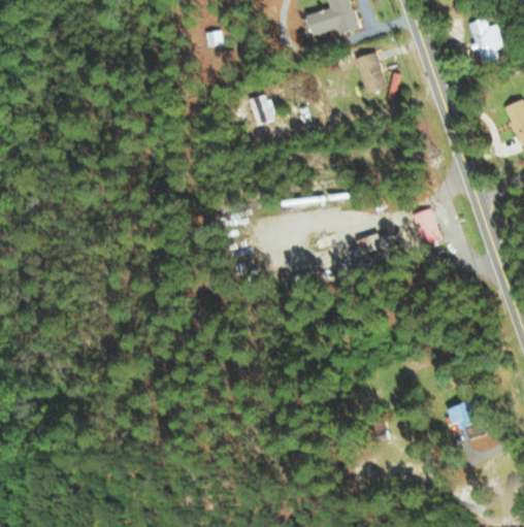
[(328,0),(331,8),(309,14),(316,35),(337,28),(339,35),(361,29),(352,0),(328,0)]
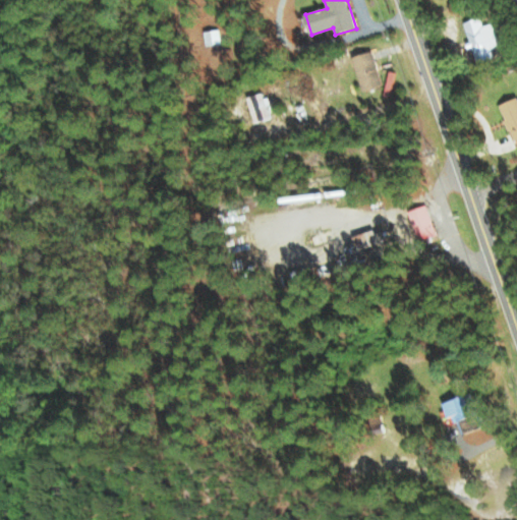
[(491,23),(481,25),(480,18),(462,22),(468,48),(471,47),(475,64),(494,60),(491,48),(497,46),(491,23)]
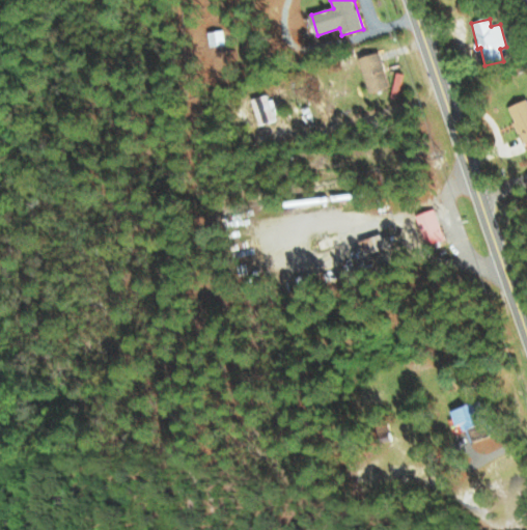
[(388,89),(380,53),(360,58),(368,94),(388,89)]
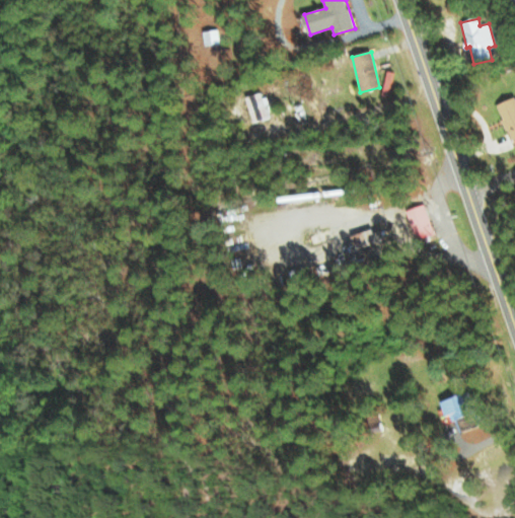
[(251,123),(269,119),(264,92),(246,95),(251,123)]
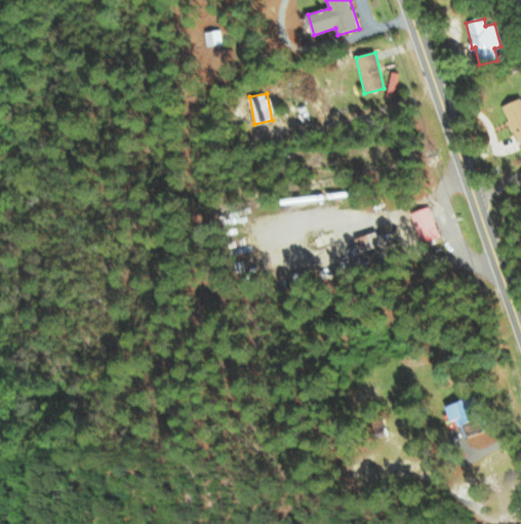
[(520,96),(501,106),(516,142),(520,138),(520,96)]
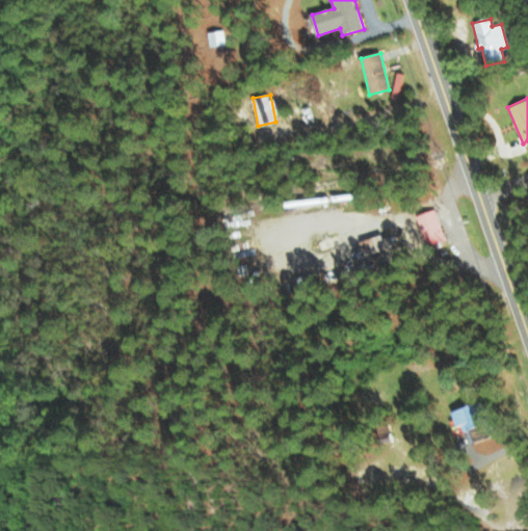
[(416,214),(424,246),(444,241),(434,209),(416,214)]
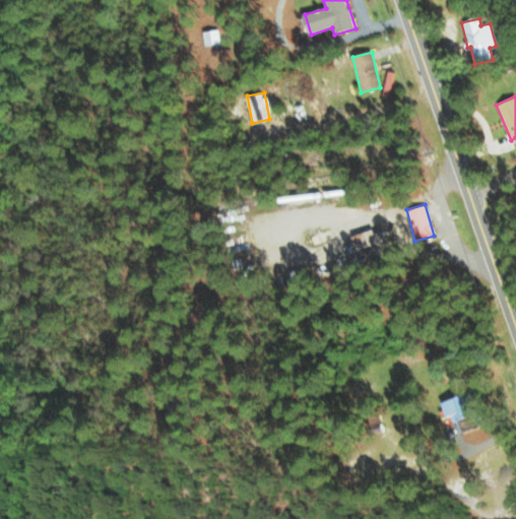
[(358,248),(378,242),(374,229),(353,235),(358,248)]
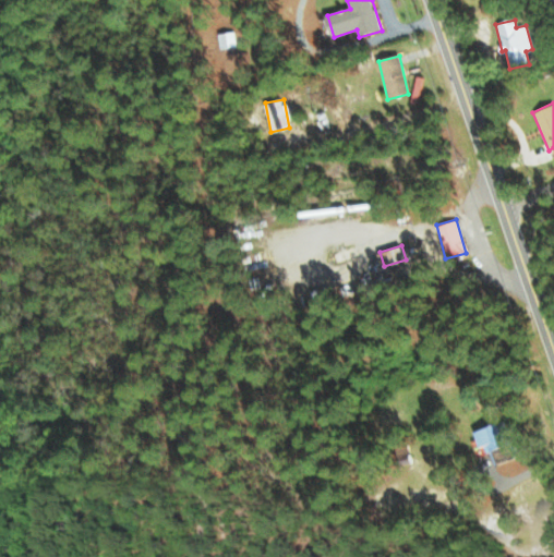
[(480,447),(486,445),(489,452),(514,444),(506,421),(474,431),(480,447)]
